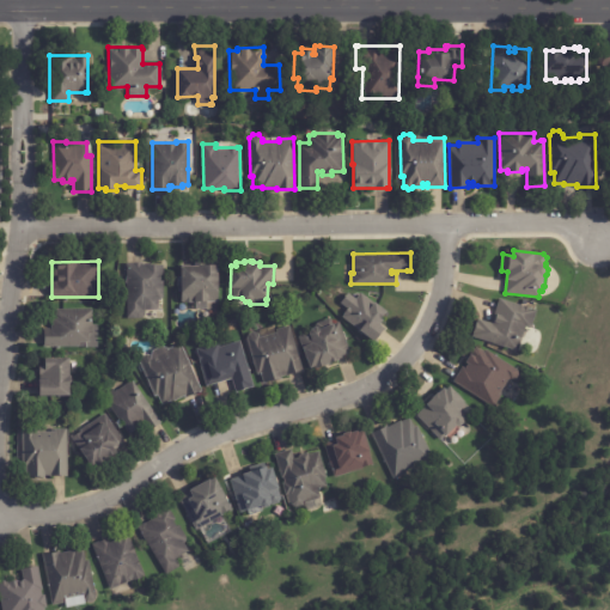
[(147,263),(152,263),(163,263),(163,274),(160,274),(160,280),(162,280),(163,296),(160,299),(158,299),(158,309),(145,309),(145,313),(141,317),(127,318),(124,262),(142,262),(142,263),(147,263)]
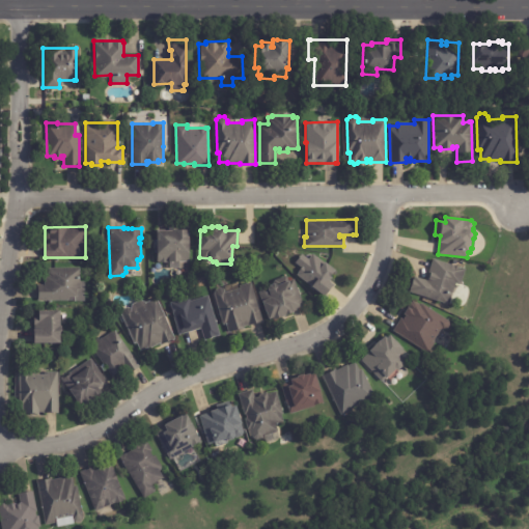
[(188,261),(157,261),(157,230),(169,230),(169,227),(178,227),(178,230),(189,230),(189,261),(188,261)]
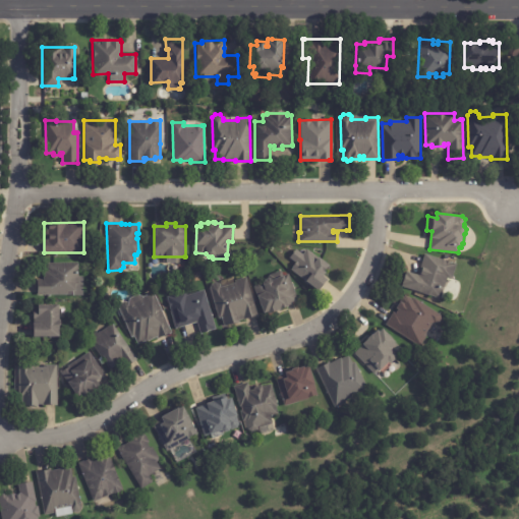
[(297,249),(302,253),(306,248),(319,257),(320,256),(330,265),(326,271),(327,272),(324,276),(329,279),(321,290),(291,269),(293,267),(292,267),(296,262),(288,256),(295,248),(297,249)]
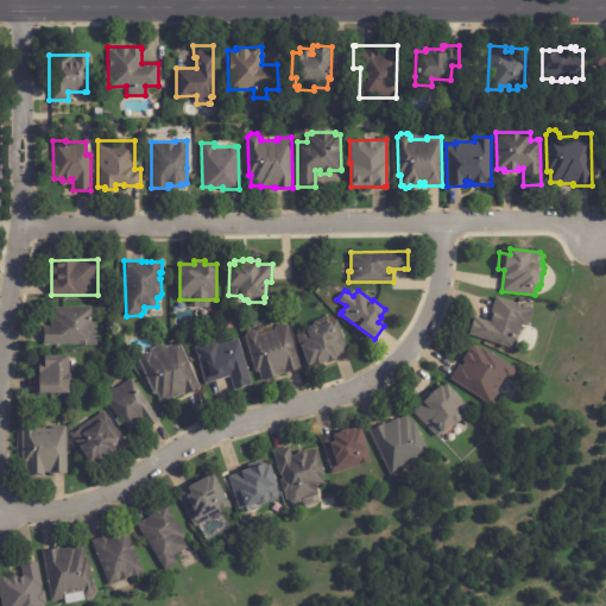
[(534,308),(528,324),(523,323),(515,348),(469,334),(475,316),(488,320),(496,296),(534,308)]
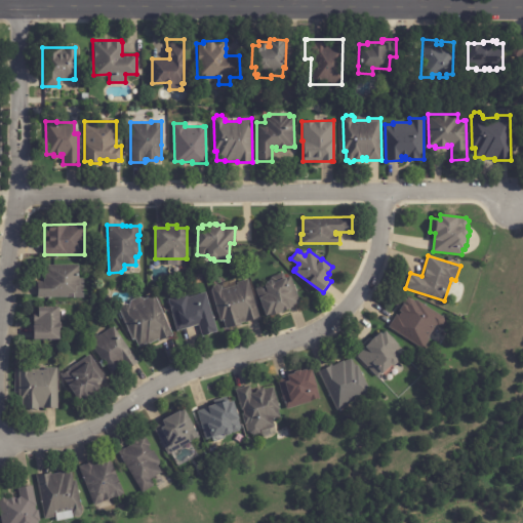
[(38,293),(38,281),(44,281),(44,271),(47,271),(47,265),(79,265),(79,278),(82,278),(83,296),(38,296),(38,293)]
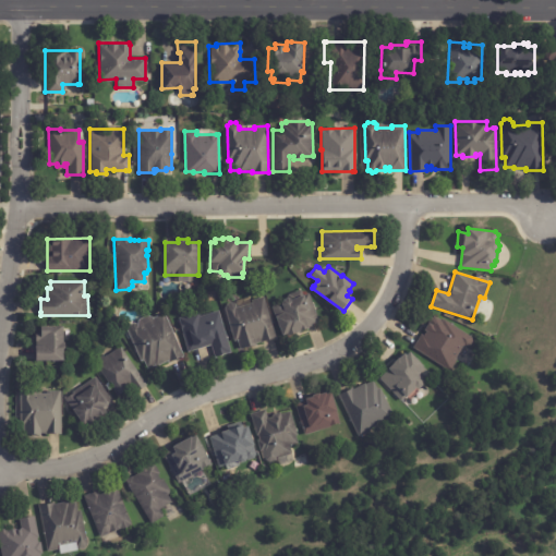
[(316,323),(309,326),(310,328),(289,336),(288,334),(283,336),(273,306),(273,303),(279,301),(282,302),(285,299),(289,298),(293,300),(309,293),(318,322),(316,323)]
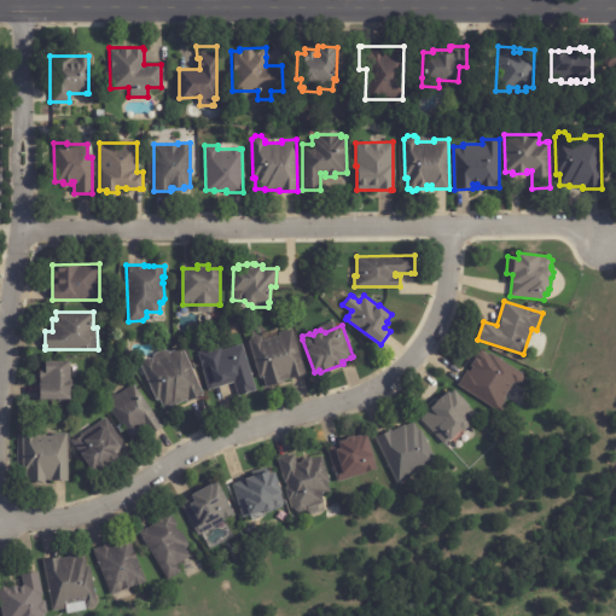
[(302,376),(285,381),(285,382),(267,388),(263,376),(260,378),(249,341),(251,336),(256,335),(262,337),(262,340),(279,335),(278,332),(291,329),(306,373),(302,376)]
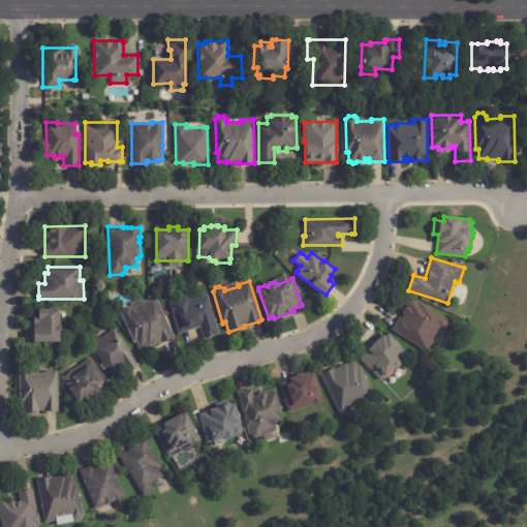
[(203,336),(200,327),(178,333),(169,301),(188,296),(189,299),(208,295),(218,334),(204,338),(203,336)]
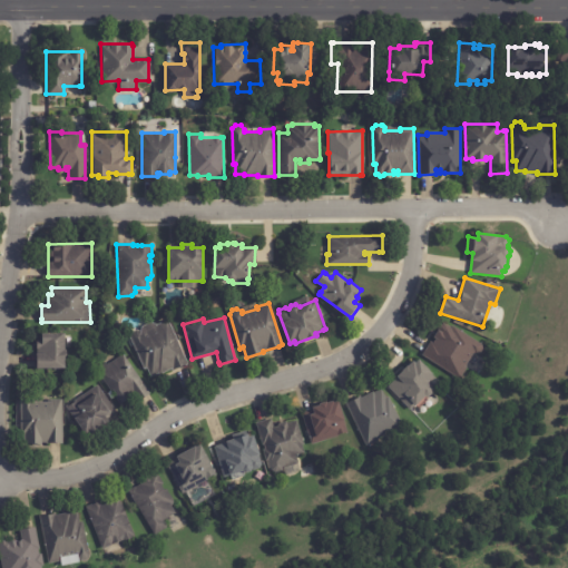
[(188,363),(174,370),(173,368),(159,374),(158,373),(150,376),(146,366),(144,368),(129,336),(131,331),(136,329),(140,331),(140,326),(150,322),(156,324),(168,319),(188,363)]
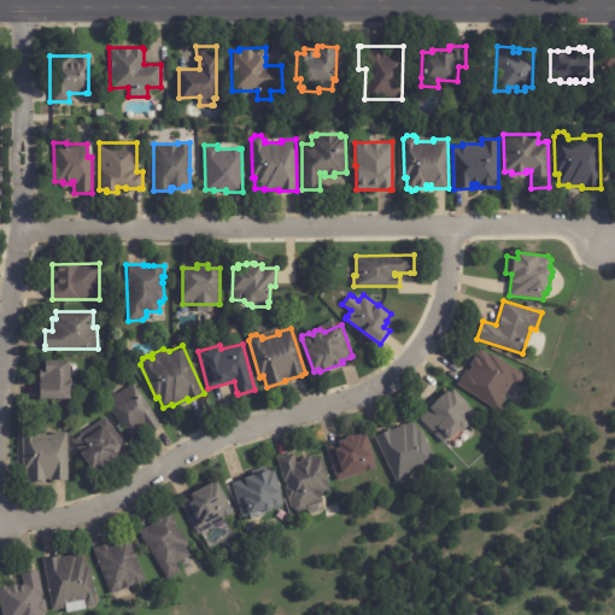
[(513,382),(503,397),(505,399),(498,410),(457,385),(467,369),(469,372),(472,365),(470,364),(475,356),(474,355),(476,352),(480,351),(480,350),(490,355),(491,352),(521,372),(523,378),(520,382),(515,384),(513,382)]
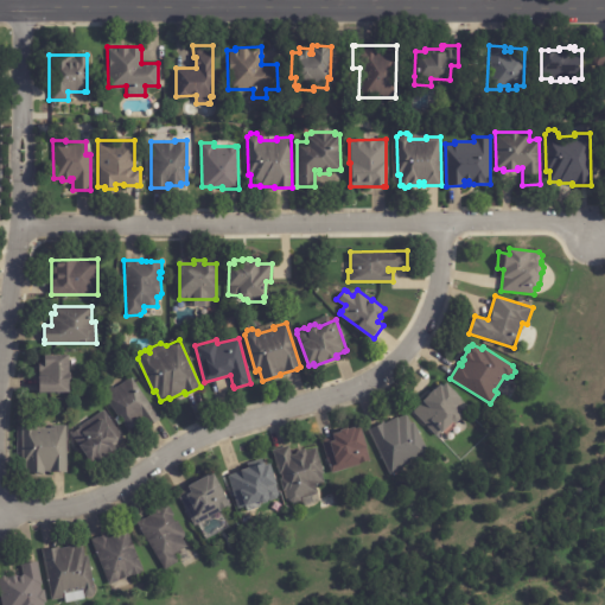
[(38,393),(38,363),(44,363),(44,355),(69,355),(69,356),(75,356),(75,363),(75,370),(68,370),(69,393),(38,393)]
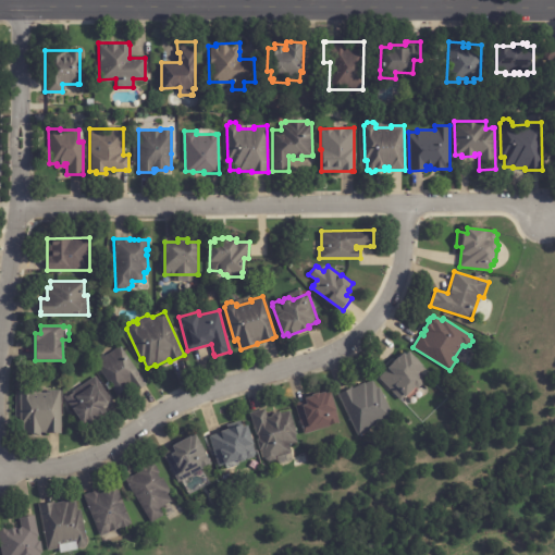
[(145,385),(134,393),(130,386),(118,395),(94,361),(102,355),(103,356),(107,354),(107,355),(120,346),(146,384),(145,385)]
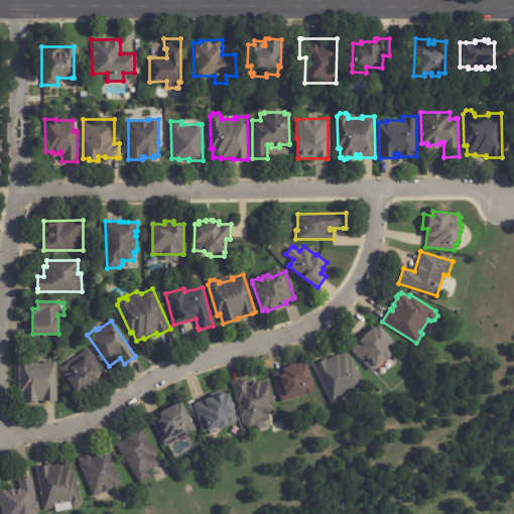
[(392,356),(389,359),(385,359),(377,368),(375,366),(371,370),(351,349),(365,336),(364,336),(370,330),(370,331),(375,327),(376,328),(380,325),(393,339),(392,340),(399,347),(393,352),(392,351),(392,356)]
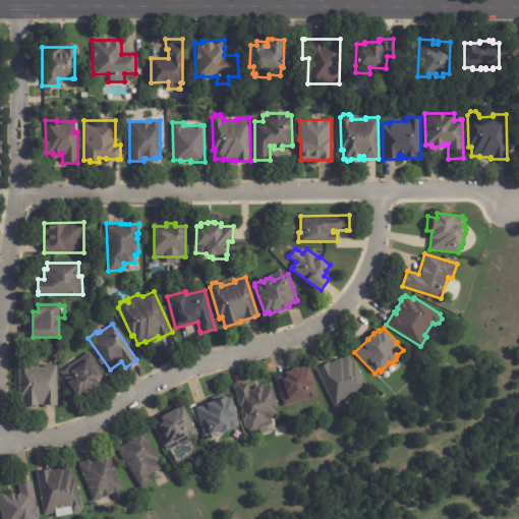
[(104,378),(98,382),(101,386),(83,397),(82,395),(78,398),(68,383),(67,384),(59,371),(67,366),(89,351),(106,377),(104,378)]
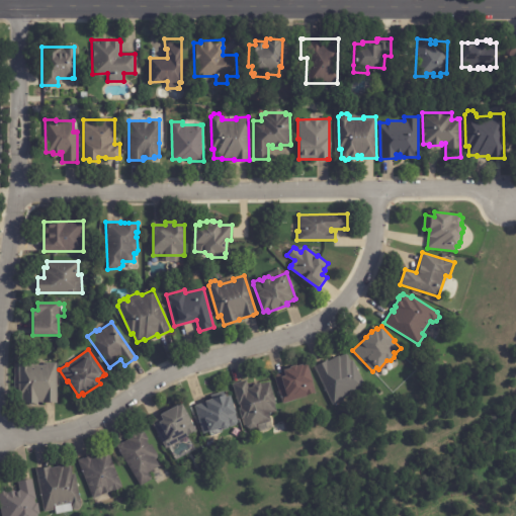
[(358,395),(356,393),(355,392),(343,398),(344,400),(333,405),(314,366),(326,360),(327,362),(346,352),(350,360),(352,359),(366,389),(365,393),(360,396),(358,395)]
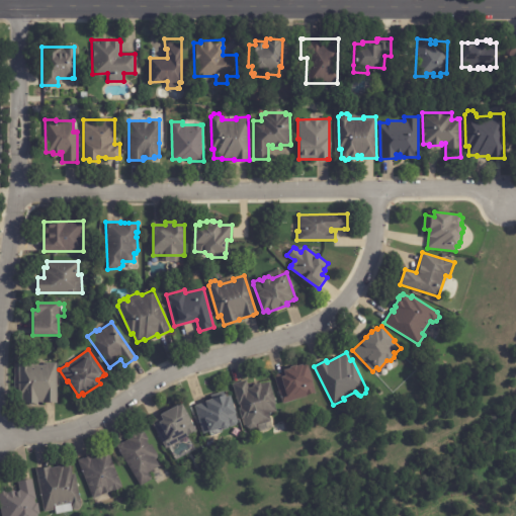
[(53,403),(21,403),(21,395),(18,395),(18,362),(21,359),(26,358),(31,364),(45,364),(44,362),(57,362),(57,403),(53,403)]
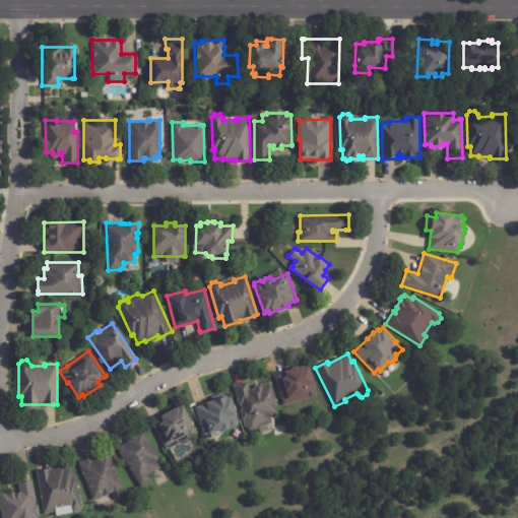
[(275,376),(286,373),(285,372),(293,370),(293,369),(299,367),(299,368),(305,366),(306,367),(310,366),(315,383),(314,384),(317,394),(284,404),(275,376)]
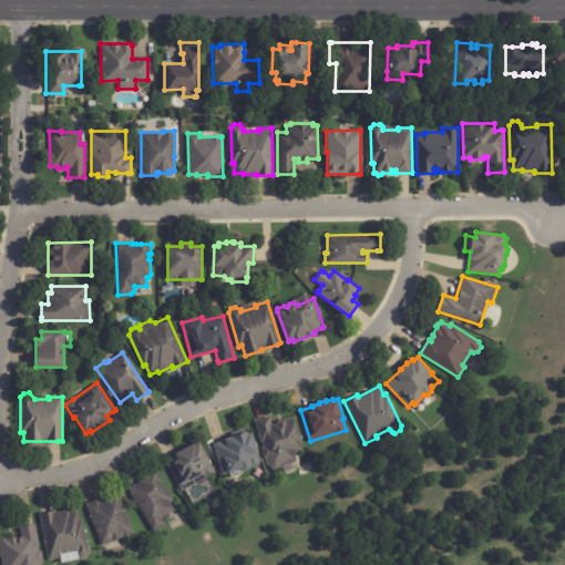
[(278,421),(286,419),(286,421),(296,418),(302,442),(300,442),(302,450),(295,452),(297,460),(281,464),(280,468),(275,470),(270,468),(267,458),(265,458),(262,447),(264,445),(263,441),(262,442),(255,420),(269,415),(271,424),(277,423),(277,421),(278,421)]
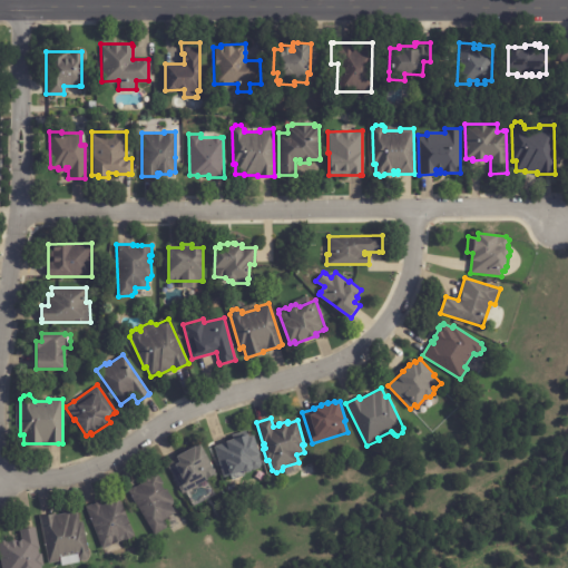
[(248,434),(250,437),(254,436),(260,454),(258,456),(262,463),(260,468),(254,470),(254,468),(252,472),(247,473),(244,471),(232,476),(231,475),(224,477),(214,446),(248,434)]
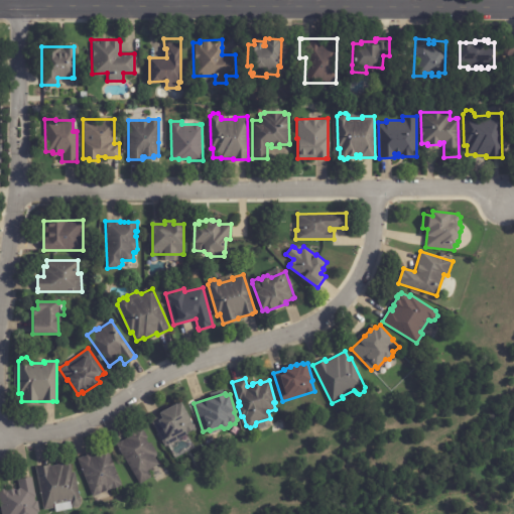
[(187,433),(165,446),(150,419),(159,414),(159,413),(176,403),(176,404),(180,402),(196,428),(187,433)]
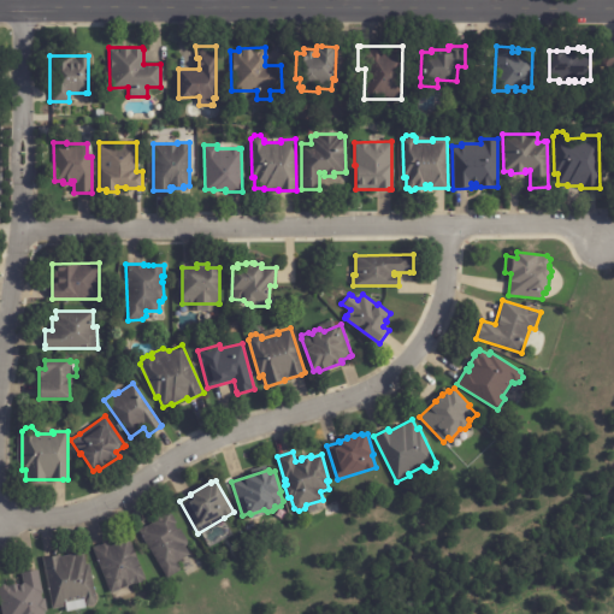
[(173,524),(177,529),(179,527),(187,541),(187,544),(184,545),(189,554),(177,561),(179,567),(178,571),(166,578),(139,531),(151,523),(149,520),(167,509),(176,523),(173,524)]
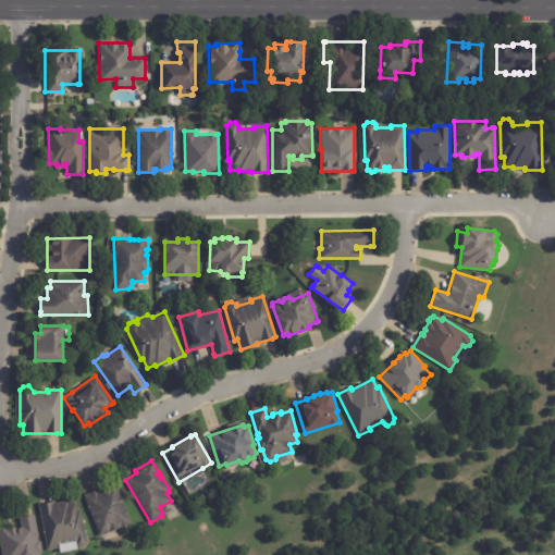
[(119,528),(100,537),(83,495),(97,490),(99,494),(103,492),(102,490),(109,486),(110,490),(115,488),(131,523),(119,528)]
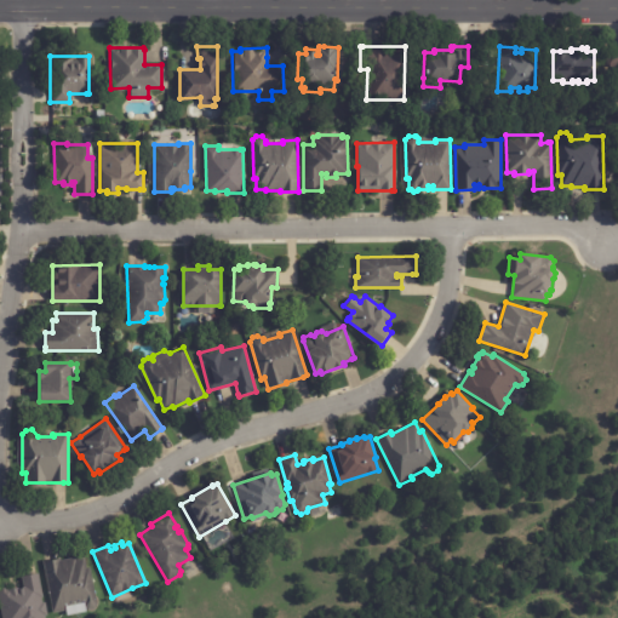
[(43,561),(61,558),(61,560),(75,558),(75,559),(84,556),(86,567),(89,567),(96,605),(93,608),(87,610),(85,608),(86,612),(67,616),(66,610),(52,612),(43,561)]
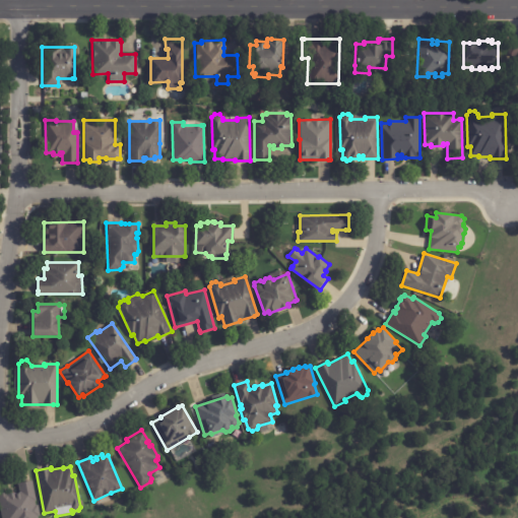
[(1,517),(0,511),(0,493),(6,492),(6,495),(19,492),(17,482),(31,479),(36,501),(35,501),(35,505),(38,505),(40,515),(37,516),(37,517),(1,517)]
